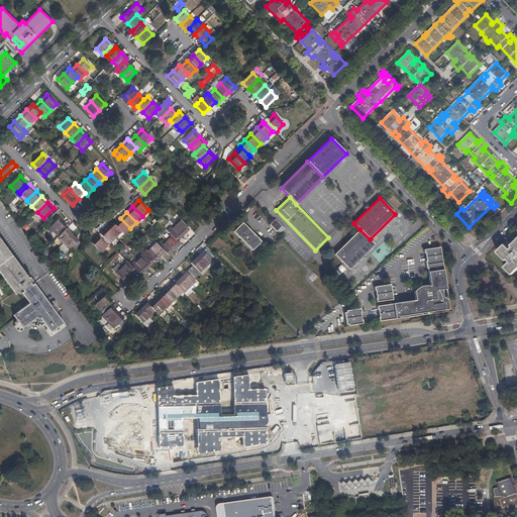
[(59,236),(67,229),(65,226),(67,224),(60,218),(49,228),(53,231),(54,230),(59,236)]
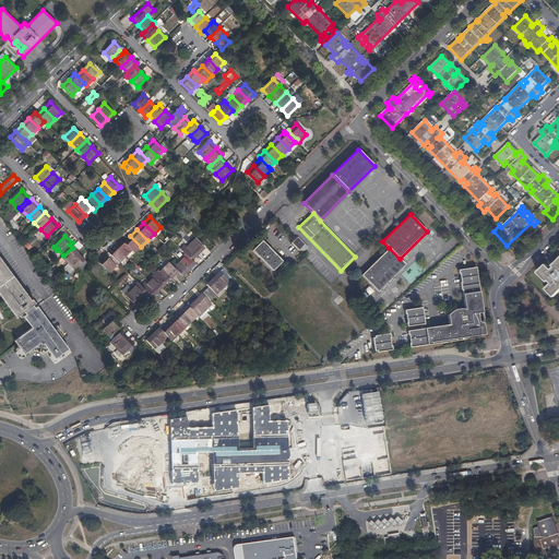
[(134,253),(141,247),(130,236),(123,242),(132,250),(134,253)]
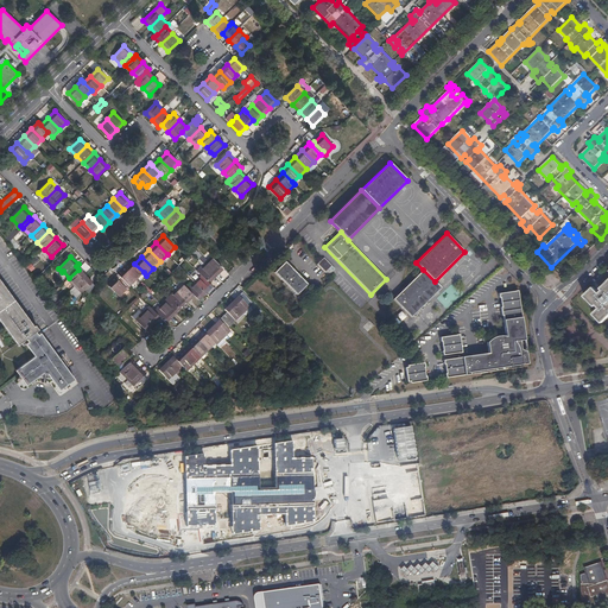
[(211,258),(204,265),(216,277),(223,270),(211,258)]
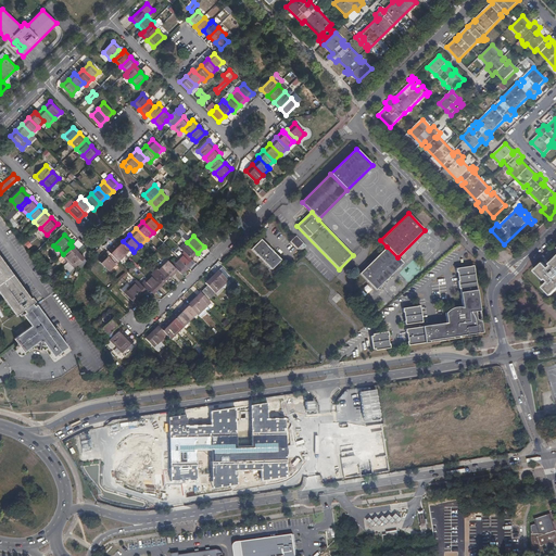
[(304,243),(297,236),(291,242),(298,249),(304,243)]
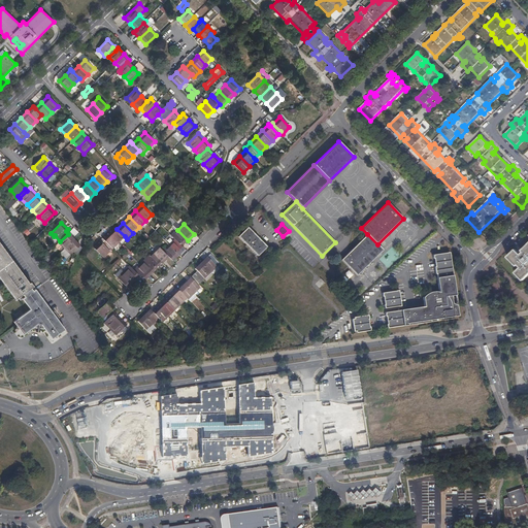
[(119,242),(125,236),(117,229),(114,227),(108,233),(119,242)]
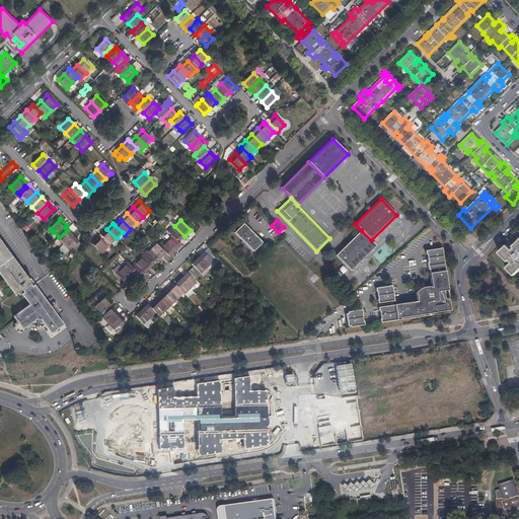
[(243,224),(234,233),(253,252),(263,243),(243,224)]
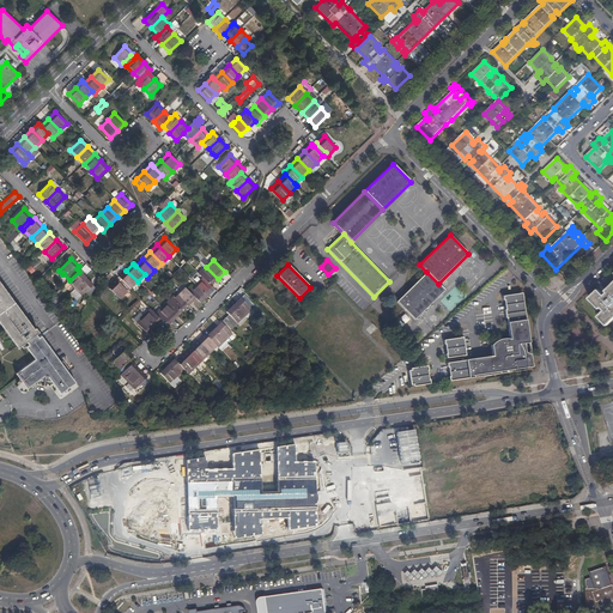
[(218,279),(206,267),(199,274),(204,279),(210,286),(218,279)]
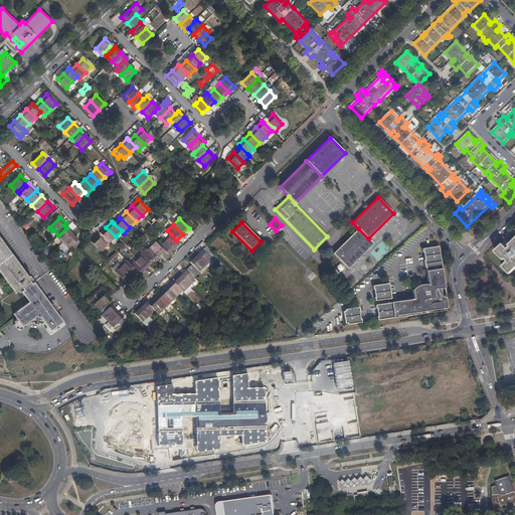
[(106,227),(100,232),(103,235),(110,242),(116,236),(106,227)]
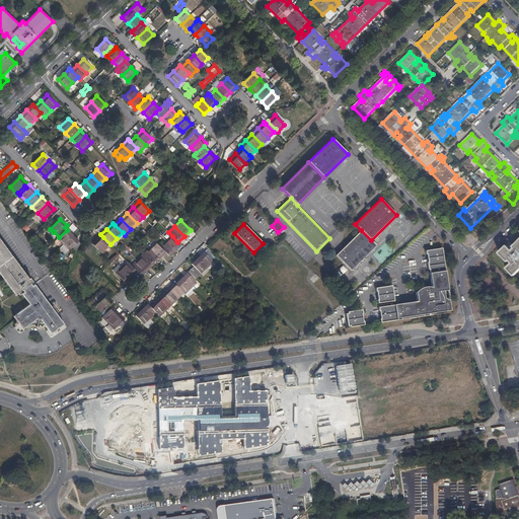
[(59,237),(58,238),(64,244),(73,236),(67,230),(59,237)]
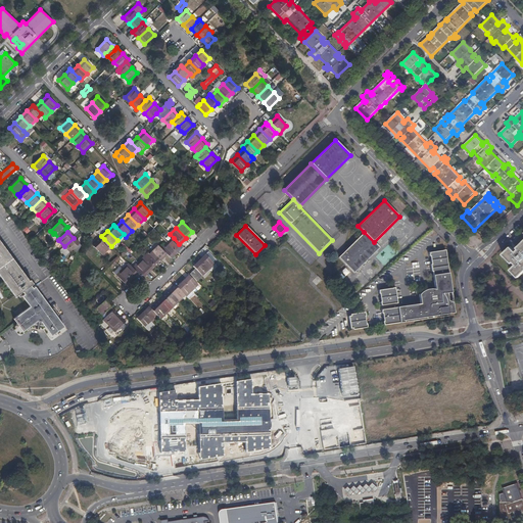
[(374,242),(364,232),(338,257),(353,274),(380,248),(374,242)]
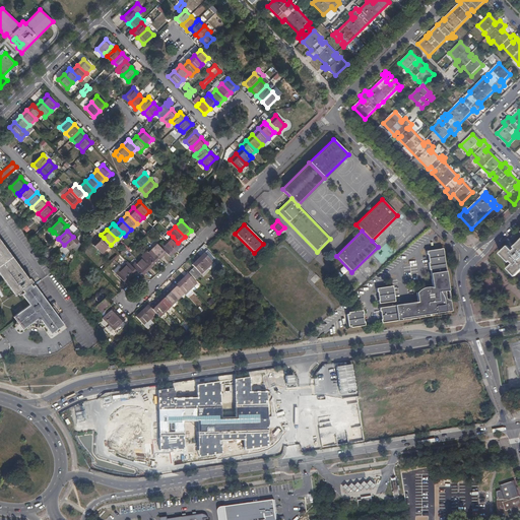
[(73,248),(75,250),(76,248),(79,246),(80,245),(73,237),(64,245),(69,251),(73,248)]
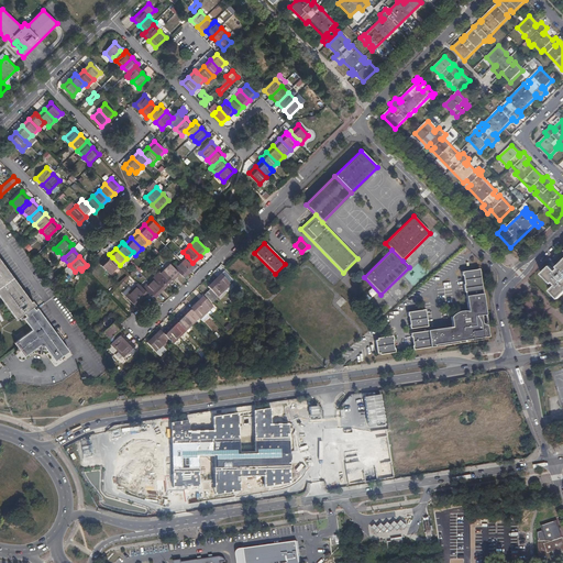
[(190,272),(196,266),(192,263),(187,256),(180,262),(190,272)]
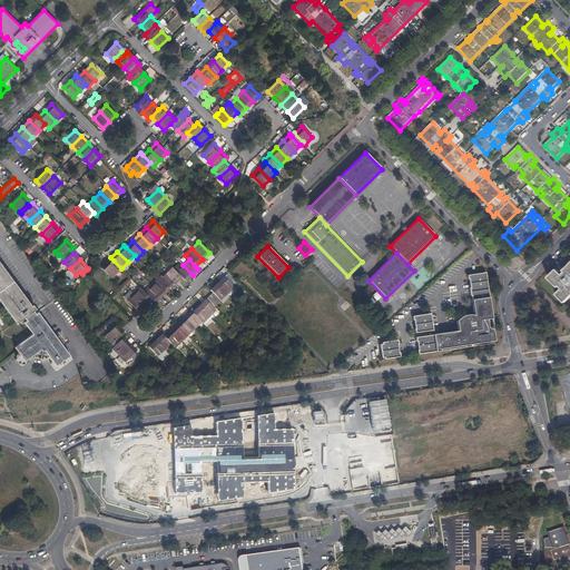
[(111,278),(119,271),(110,263),(108,261),(101,267),(111,278)]
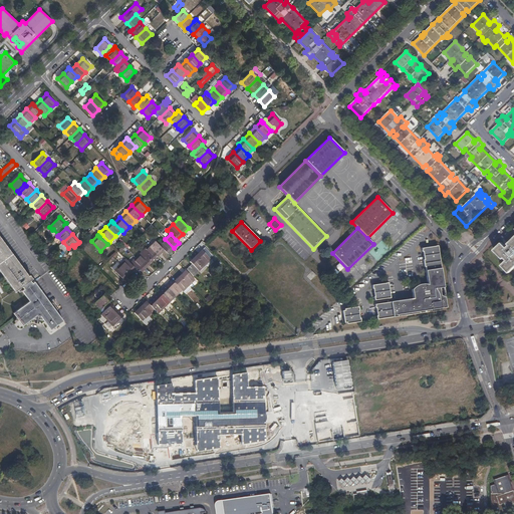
[(107,244),(109,242),(102,235),(99,237),(107,244)]
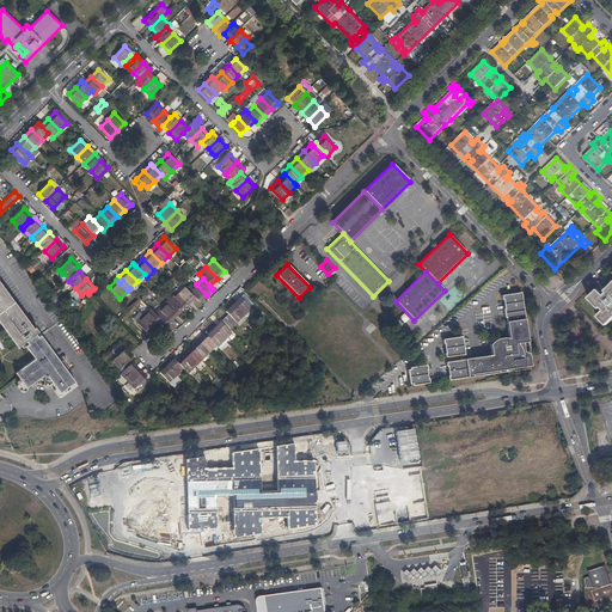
[(0,322),(18,347),(20,344),(23,342),(35,334),(38,331),(35,326),(34,328),(0,282),(0,322)]
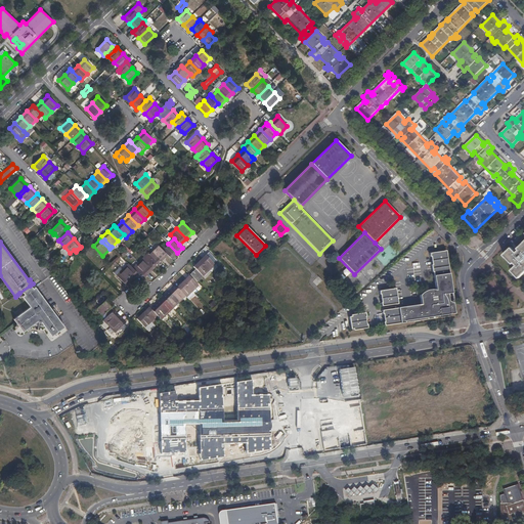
[(523,243),(519,248),(518,249),(520,250),(517,252),(512,247),(505,255),(513,264),(515,263),(517,265),(512,270),(520,278),(523,273),(523,243)]
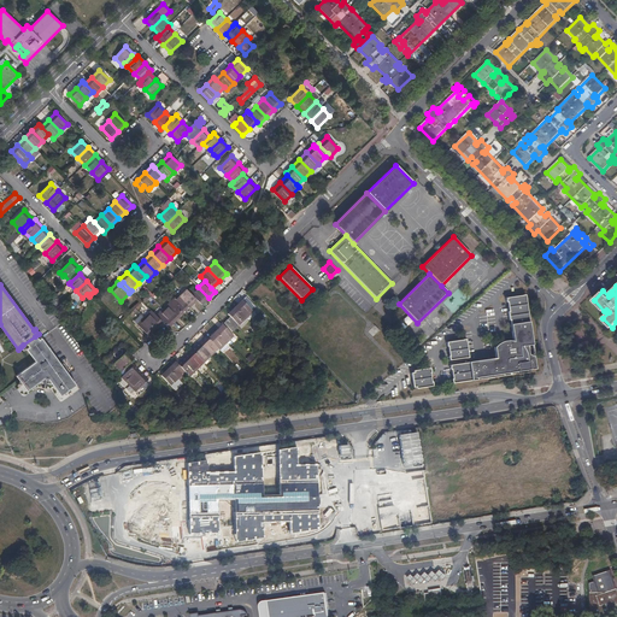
[(201,305),(209,298),(198,287),(191,294),(197,300),(201,305)]
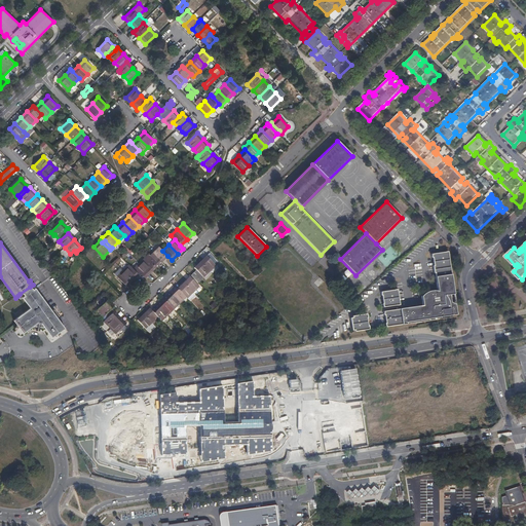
[(167,256),(162,251),(157,246),(151,252),(161,262),(167,256)]
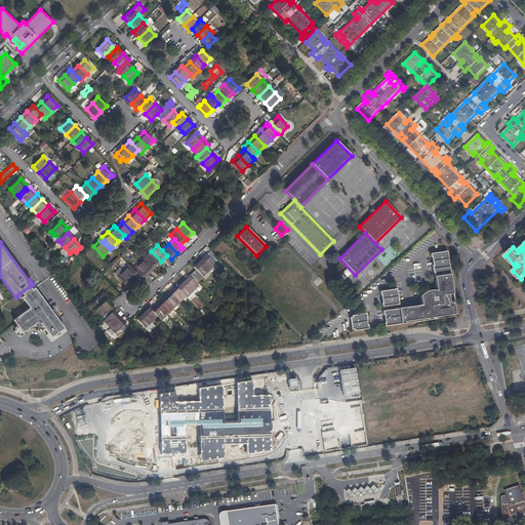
[(65,247),(61,252),(66,257),(70,253),(65,247)]
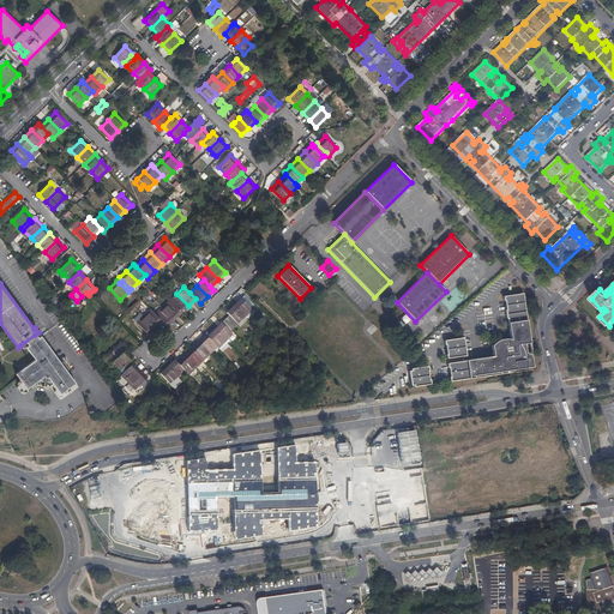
[(132,296),(128,292),(120,300),(125,304),(132,296)]
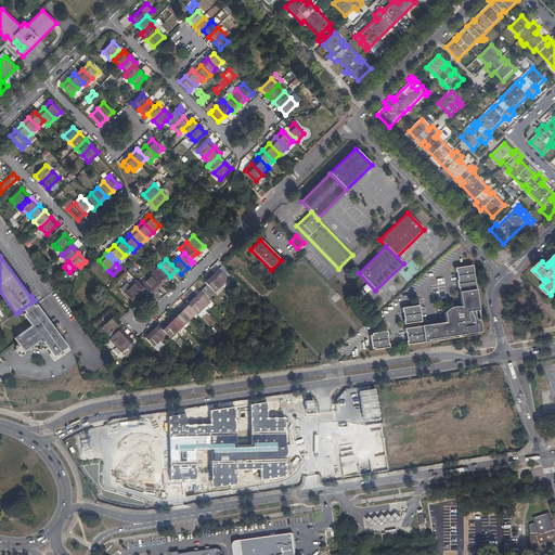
[(164,283),(170,276),(159,266),(154,272),(164,283)]
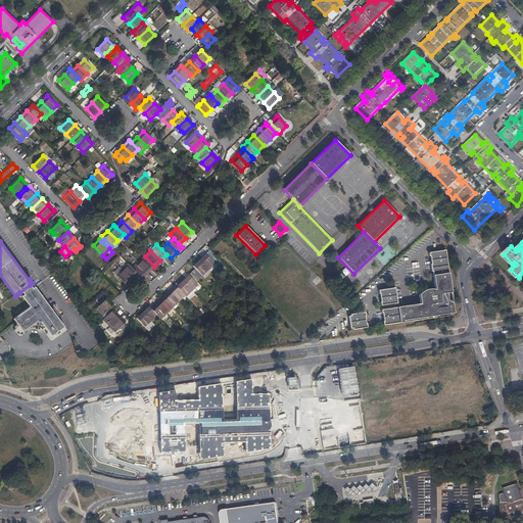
[(452,293),(445,250),(429,252),(429,254),(429,256),(430,256),(431,265),(430,265),(432,272),(435,290),(433,289),(431,289),(428,289),(426,290),(424,291),(422,291),(420,293),(419,294),(420,303),(397,307),(381,310),(381,312),(381,314),(382,314),(383,322),(383,324),(383,325),(405,322),(427,319),(426,317),(438,316),(439,317),(449,316),(448,314),(455,313),(453,302),(448,300),(445,300),(444,294),(452,293)]
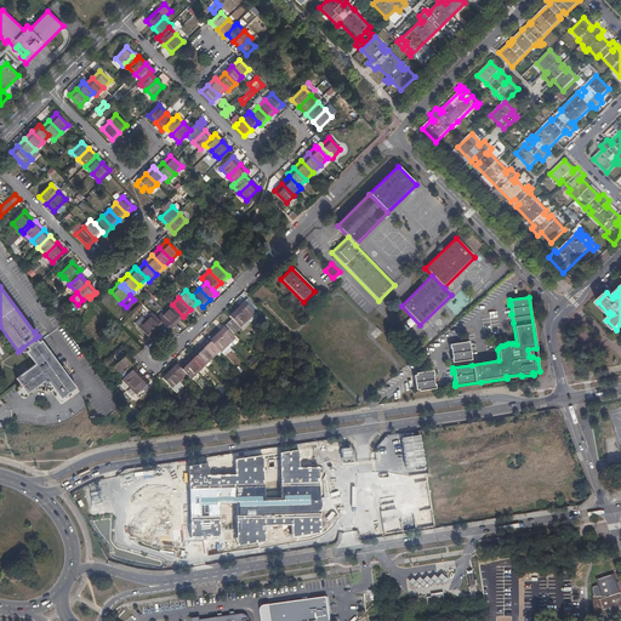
[(238,311),(248,320),(251,318),(254,322),(258,318),(254,313),(257,309),(248,300),(238,311)]
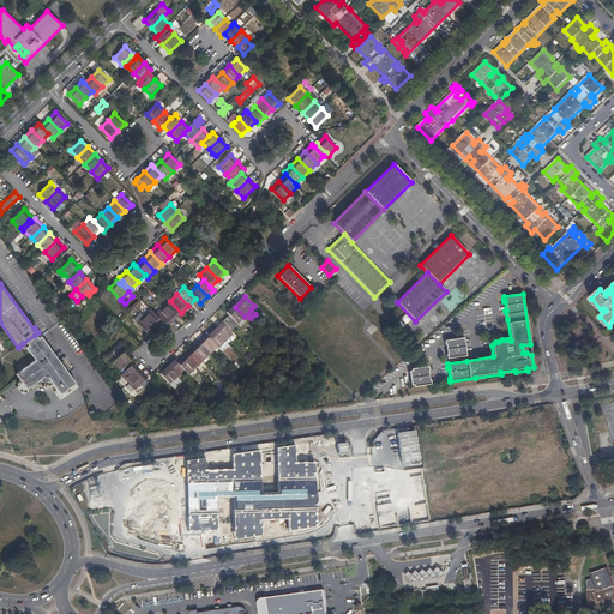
[(174,319),(181,313),(170,301),(163,308),(174,319)]
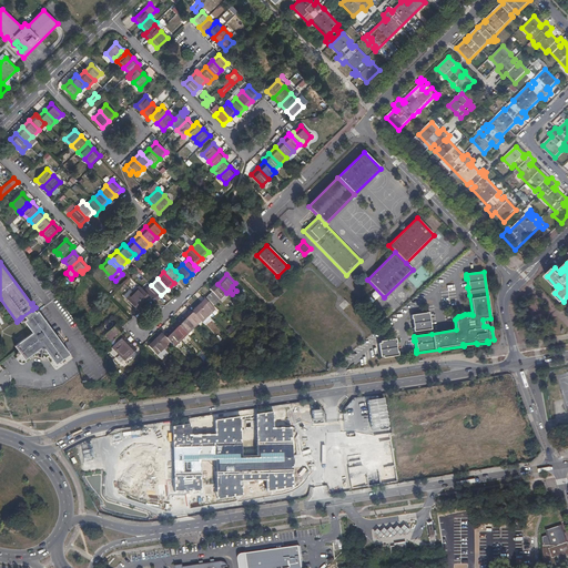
[(212,292),(220,300),(226,293),(217,284),(211,290),(212,292)]
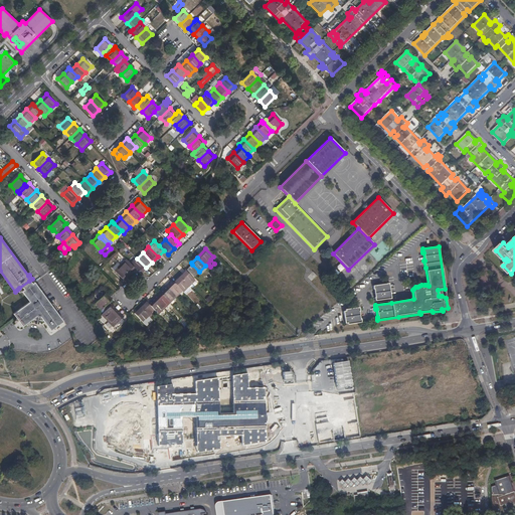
[(135,269),(138,272),(140,274),(146,268),(137,259),(131,265),(135,269)]
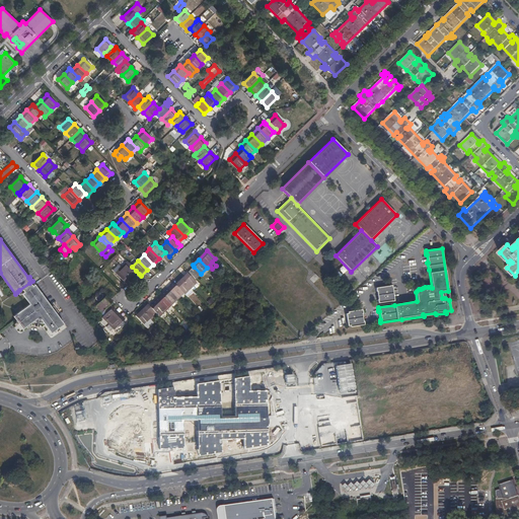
[(122,268),(131,277),(136,271),(132,267),(127,262),(122,268)]
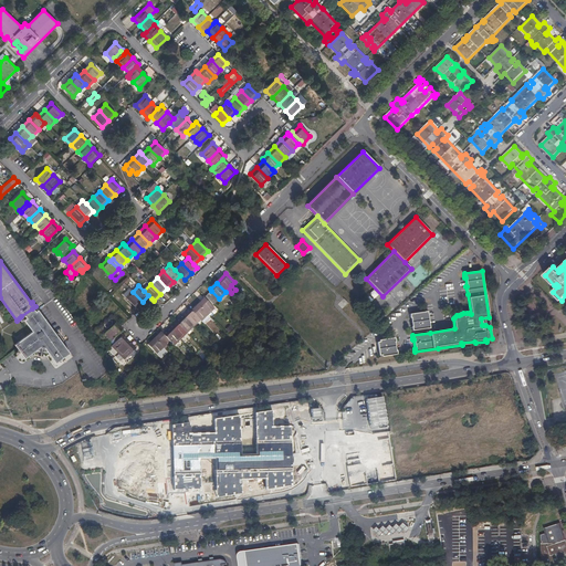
[(123,294),(126,297),(133,292),(129,289),(123,294)]
